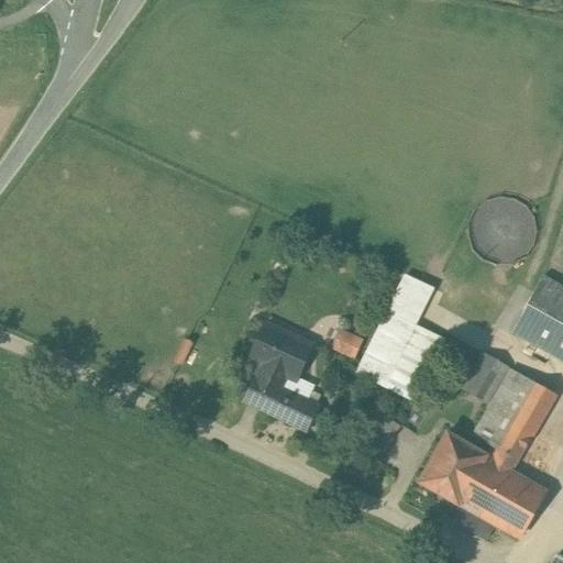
[(490,262),(500,264),(511,262),(521,256),(528,249),(532,238),(532,227),(528,217),(521,208),(511,202),(500,200),(489,202),(481,208),(473,217),(470,227),(470,238),(473,249),(481,256),(490,262)]
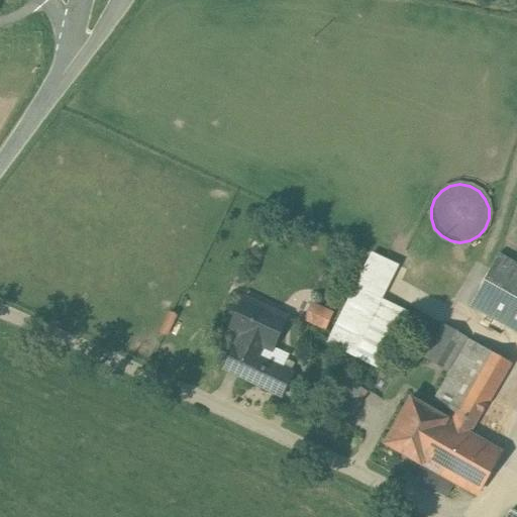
[(373,252),(327,343),(377,368),(406,310),(381,299),(398,265),(373,252)]
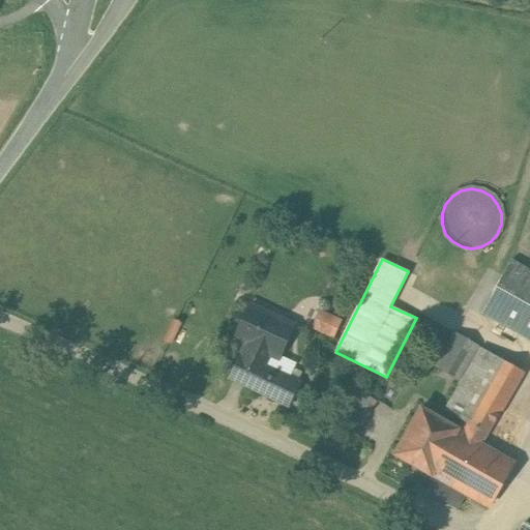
[(529,270),(511,261),(481,314),(526,340),(529,341),(529,270)]
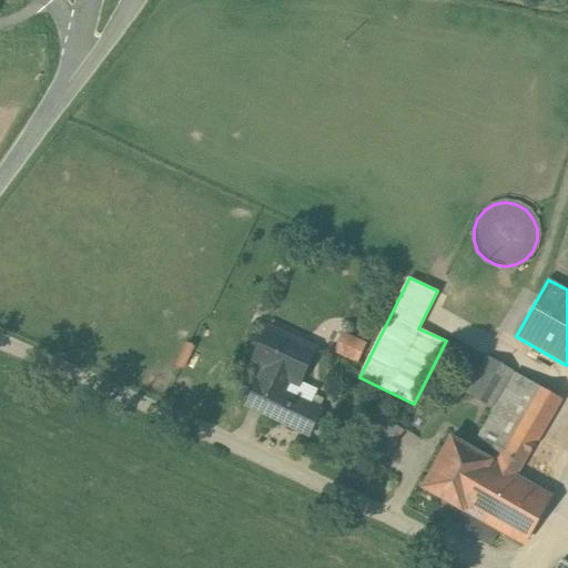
[(313,350),(266,328),(251,362),(252,363),(230,413),(274,433),(290,397),(296,383),(297,383),(313,350)]
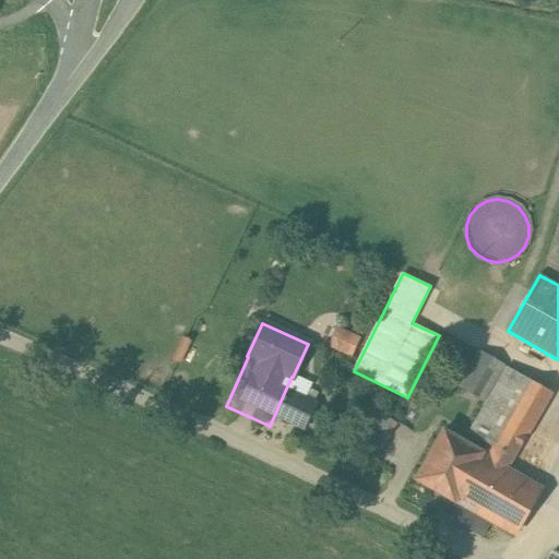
[(337,330),(322,363),(343,372),(358,340),(337,330)]
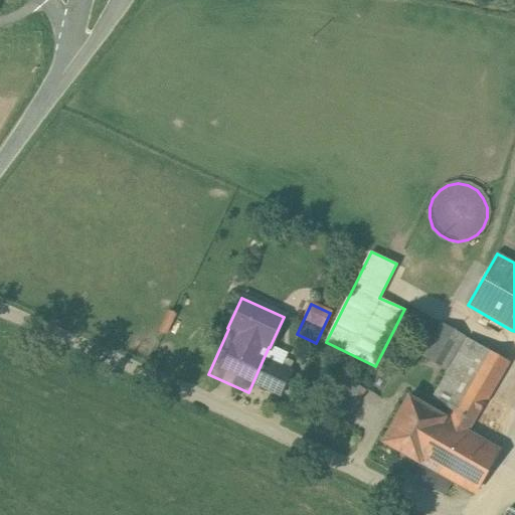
[(444,325),(427,353),(447,364),(463,336),(444,325)]
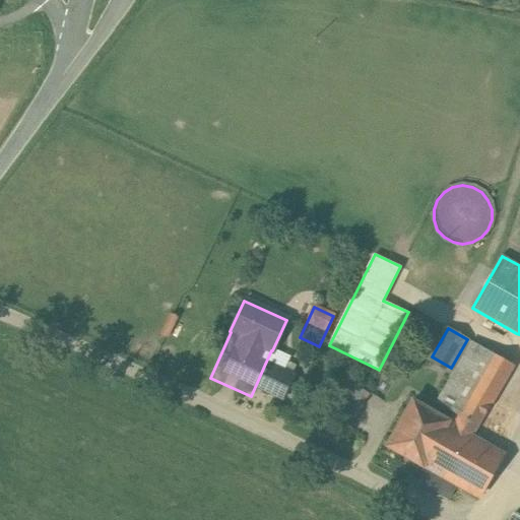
[(433,412),(412,400),(386,446),(483,502),(510,456),(475,437),(514,370),(472,345),(433,412)]
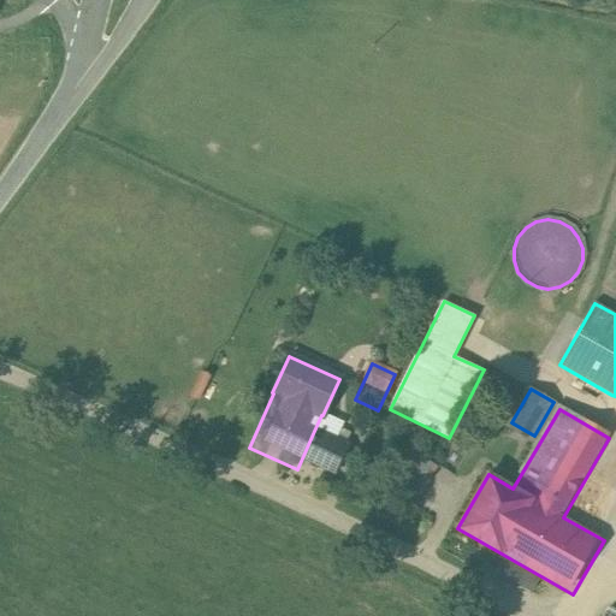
[(351,448),(314,431),(297,469),(335,485),(351,448)]
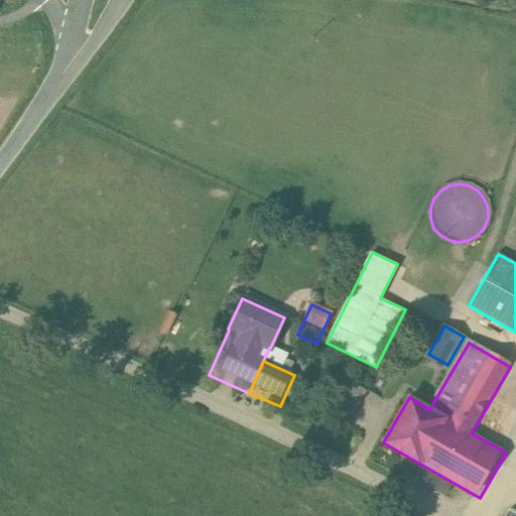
[(342,406),(361,412),(368,387),(349,381),(342,406)]
